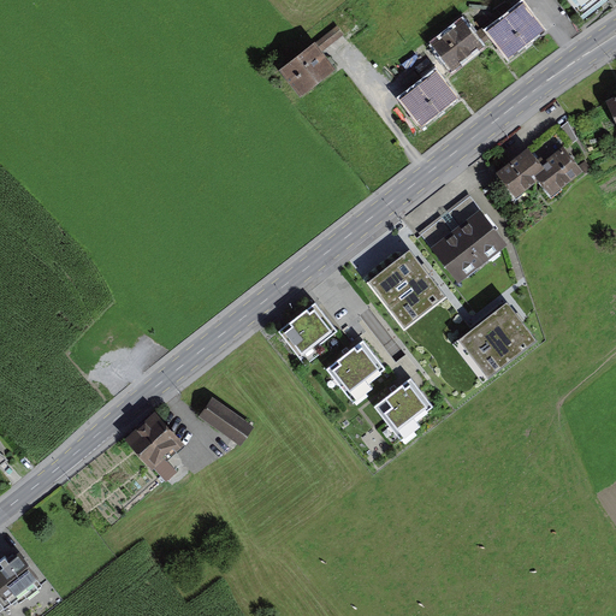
[(523,0),(509,0),(491,13),(496,21),(523,0)]
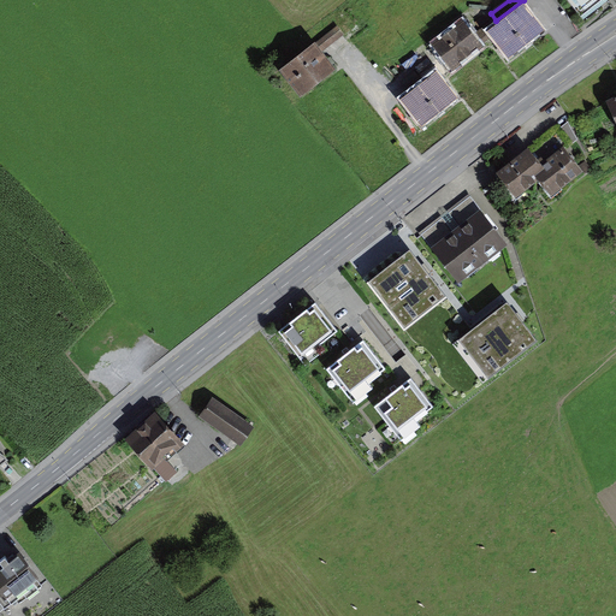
[(573,0),(586,17),(609,0),(573,0)]
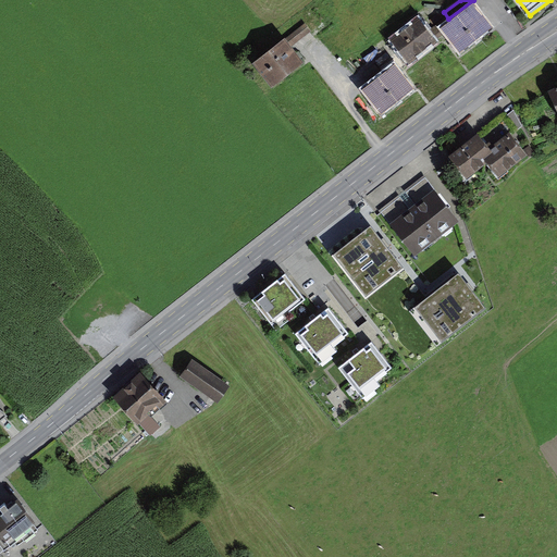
[(447,23),(465,47),(495,25),(478,1),(447,23)]
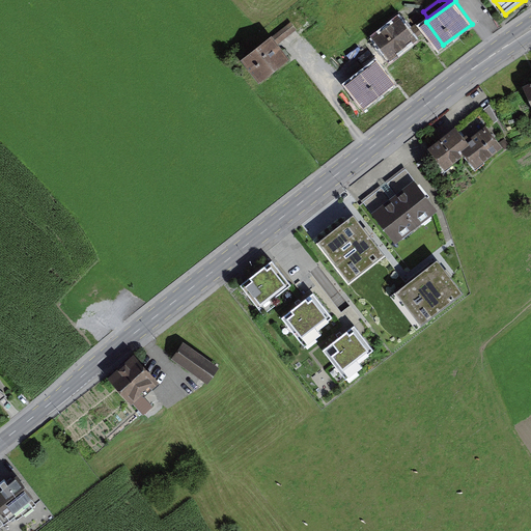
[(380,35),(395,55),(419,36),(404,17),(380,35)]
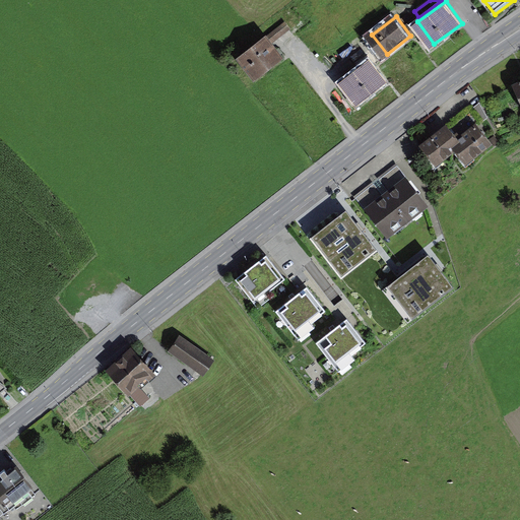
[(245,54),(259,73),(284,55),(269,36),(245,54)]
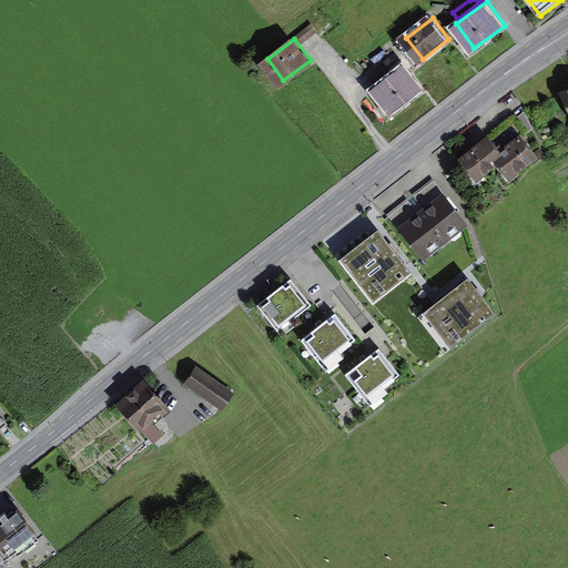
[(375,88),(395,113),(428,88),(408,62),(375,88)]
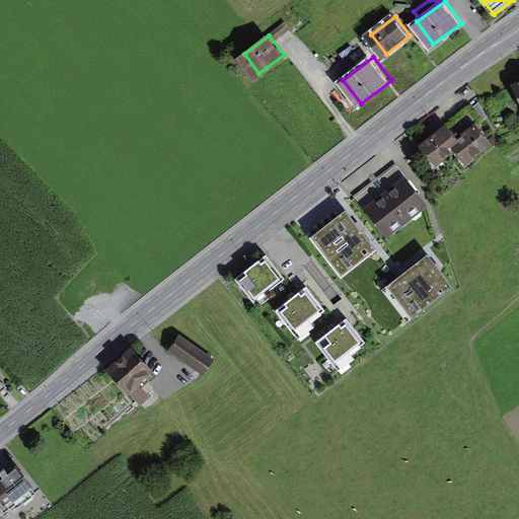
[(453,153),(464,168),(474,160),(473,160),(498,142),(480,120),(455,138),(459,143),(450,150),(453,153)]
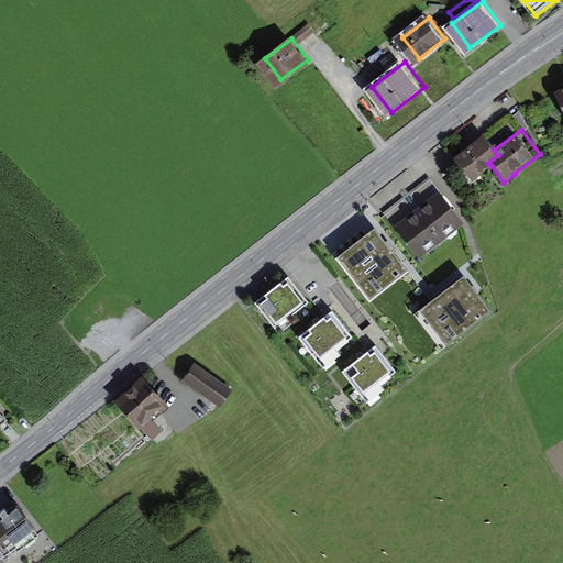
[(452,159),(471,183),(492,166),(488,163),(498,155),(494,150),(483,136),(452,159)]
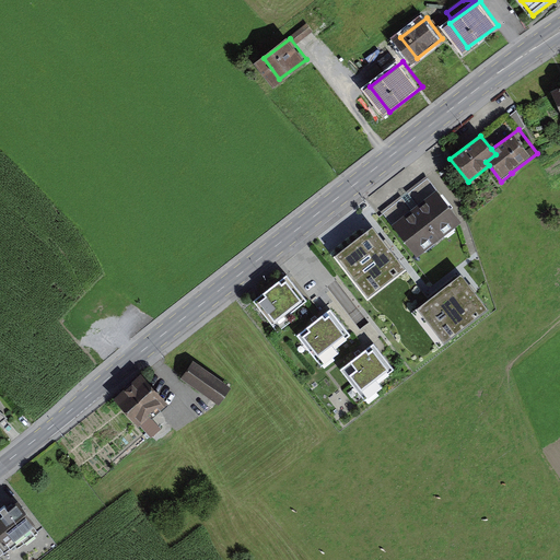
[(443,193),(401,224),(421,251),(463,219),(443,193)]
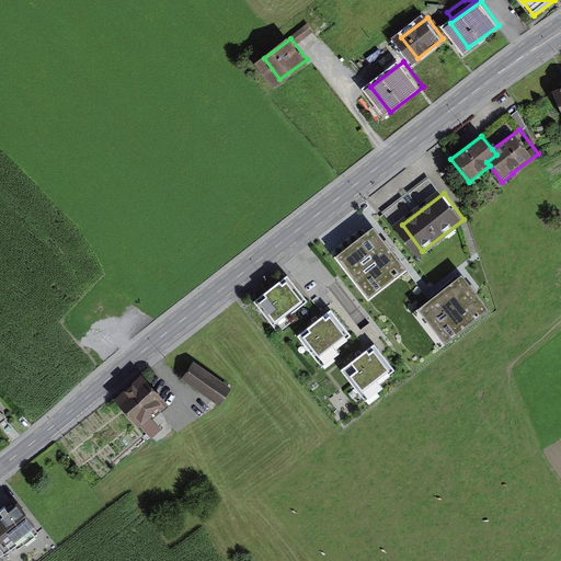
[(374,229),(334,260),(368,304),(408,272),(374,229)]
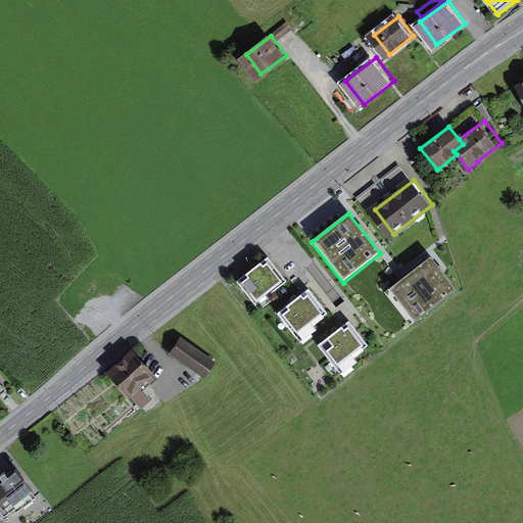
[(431,256),(383,293),(410,327),(457,289),(431,256)]
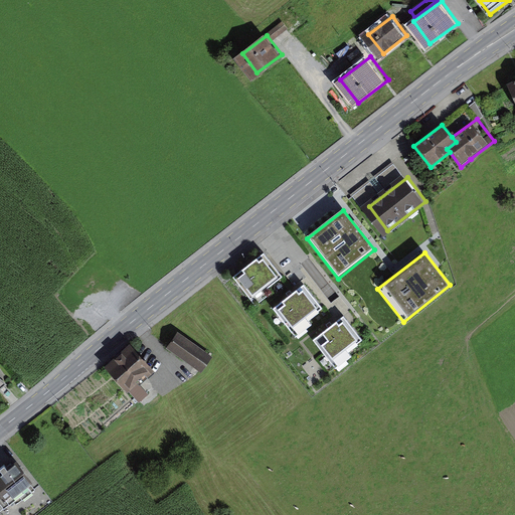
[(264,254),(233,278),(250,300),(282,277),(264,254)]
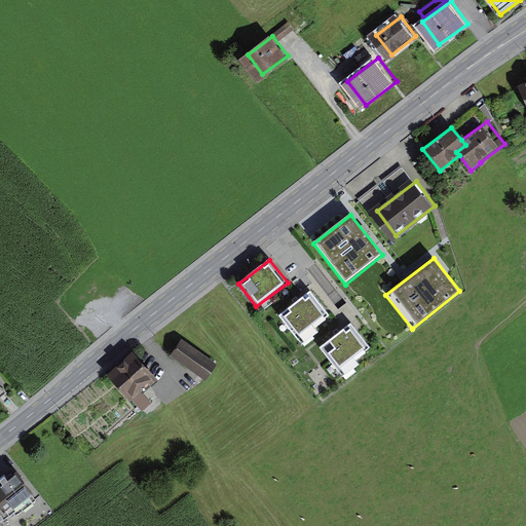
[(310,292),(279,315),(298,339),(329,315),(310,292)]
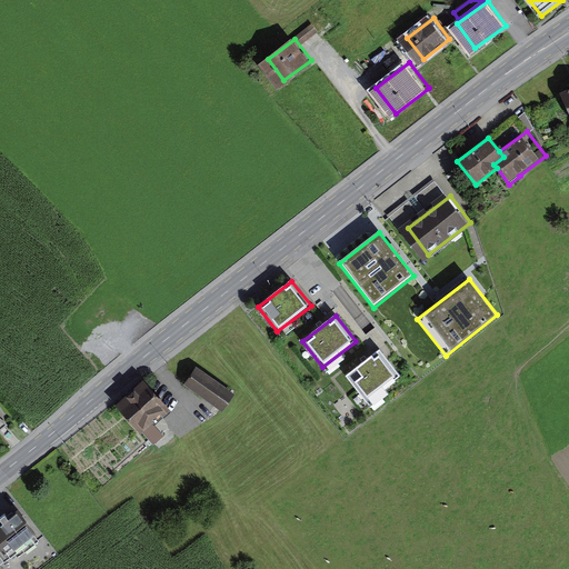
[(380,350),(346,376),(366,401),(399,376),(380,350)]
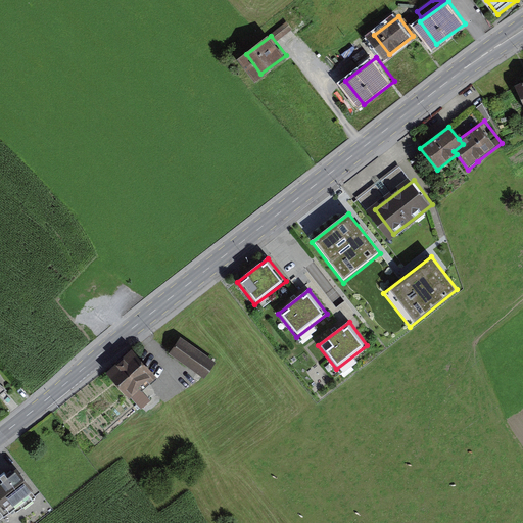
[(175,349),(208,374),(219,361),(185,336),(175,349)]
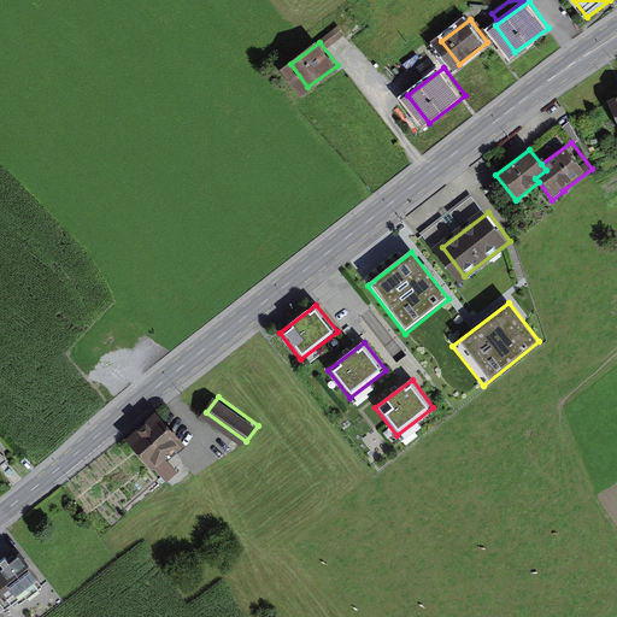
[(166,415),(133,441),(154,468),(187,442),(166,415)]
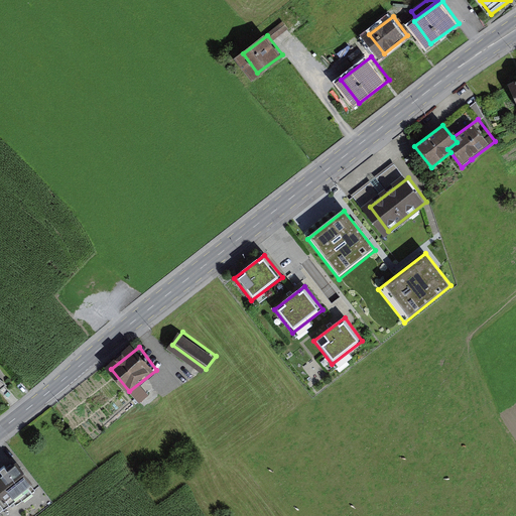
[(20,463),(0,479),(0,483),(14,500),(36,483),(20,463)]
